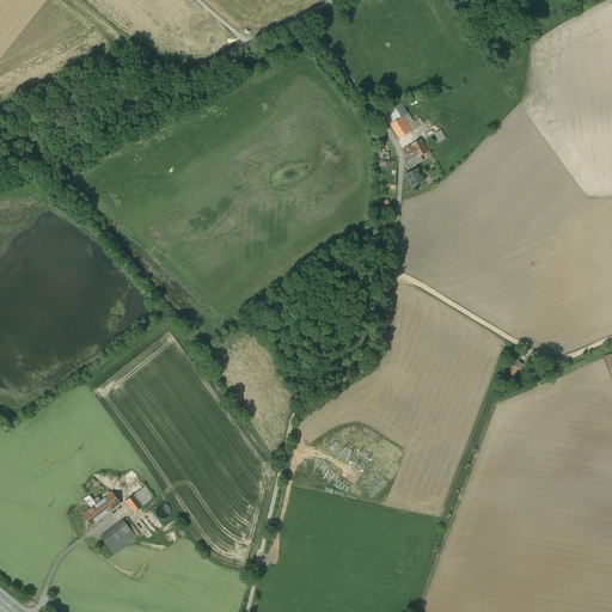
[(417,128),(402,104),(384,114),(399,139),(417,128)]
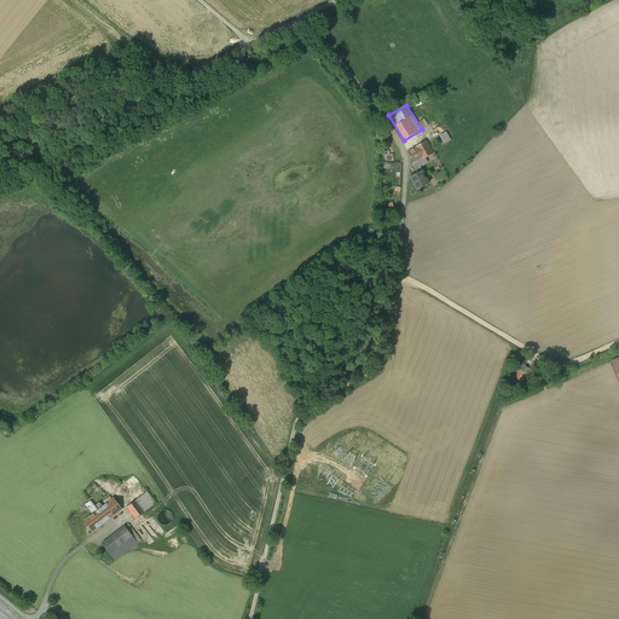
[(445,133),(440,136),(445,144),(450,142),(445,133)]
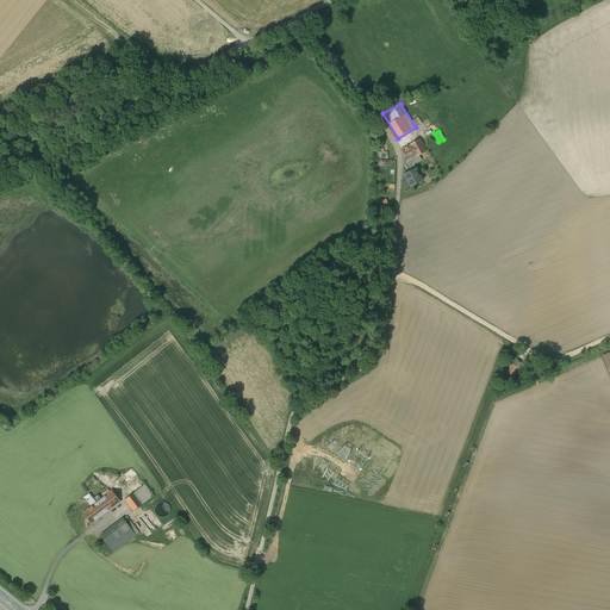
[(430,136),(402,150),(408,161),(406,162),(405,162),(411,172),(416,169),(414,165),(419,162),(423,169),(433,165),(424,149),(427,148),(434,144),(430,136)]
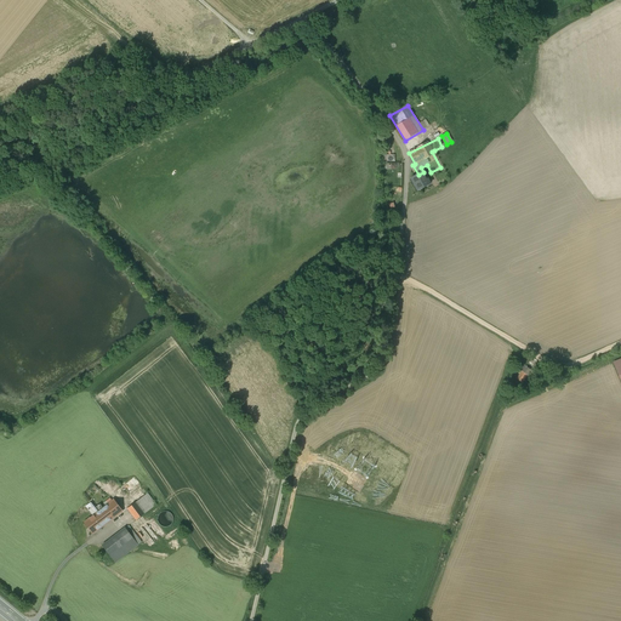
[(412,178),(411,178),(411,180),(417,191),(431,184),(423,172),(419,175),(412,178)]
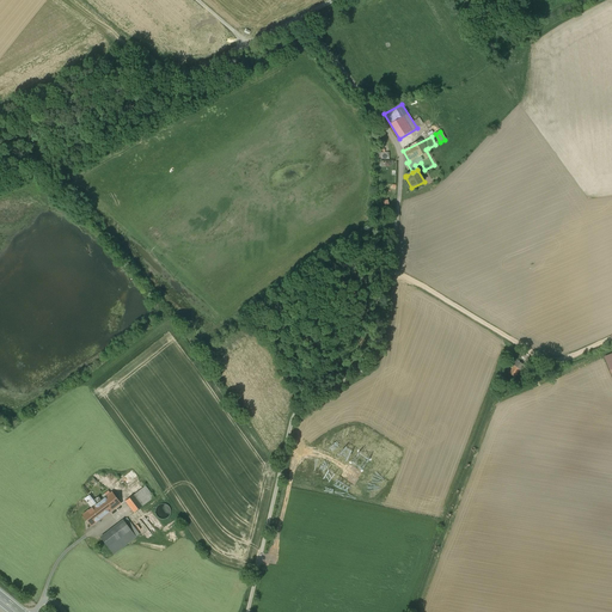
[(518,361),(508,373),(514,378),(524,366),(518,361)]
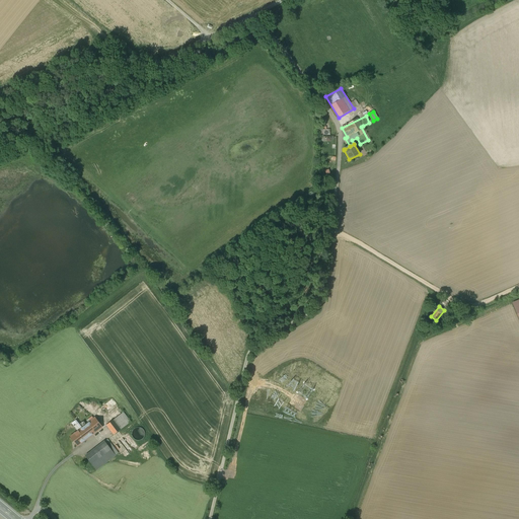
[(113,398),(103,405),(107,411),(117,404),(113,398)]
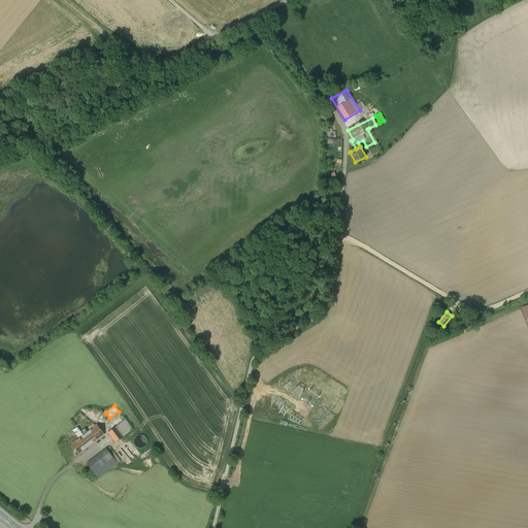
[(125,420),(116,427),(123,437),(133,429),(125,420)]
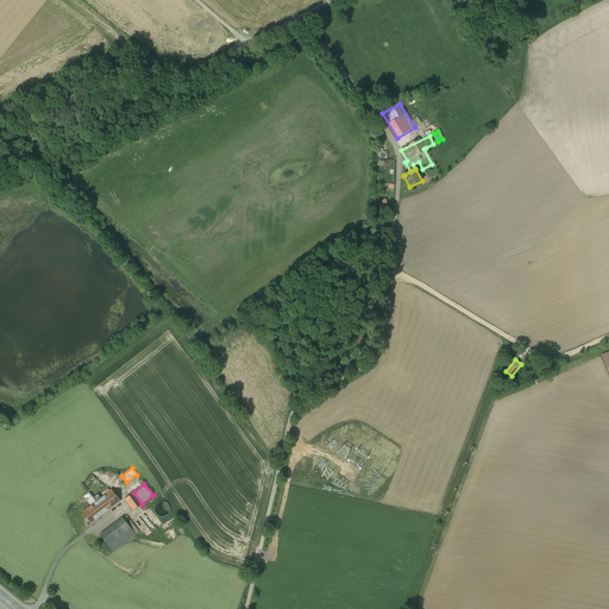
[(110,488),(102,493),(98,487),(88,494),(95,502),(92,506),(83,513),(92,523),(120,501),(110,488)]
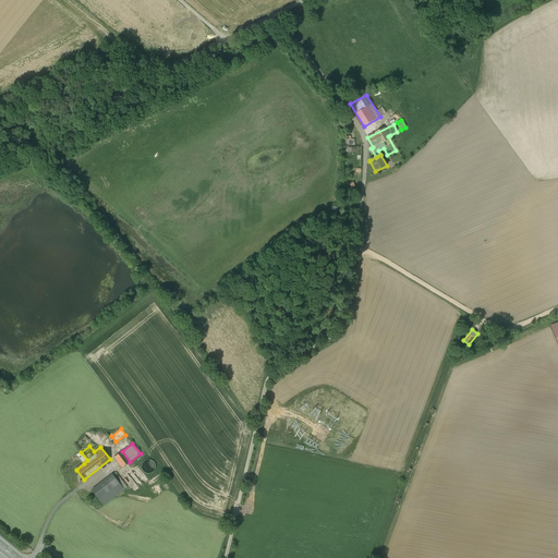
[(130,462),(122,451),(114,457),(123,468),(130,462)]
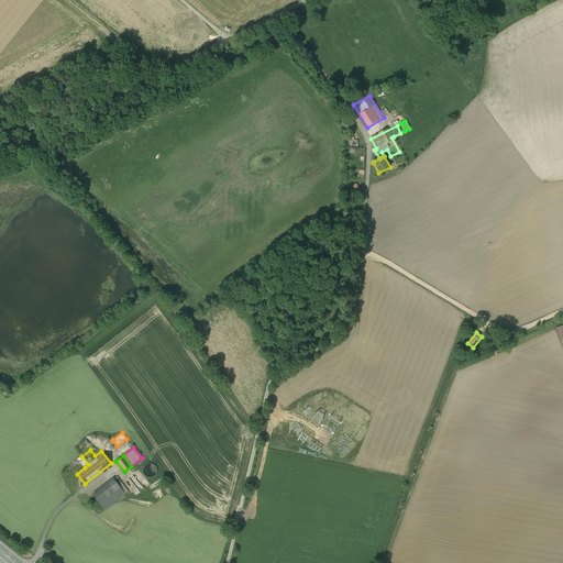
[(88,464),(81,456),(78,459),(85,467),(88,464)]
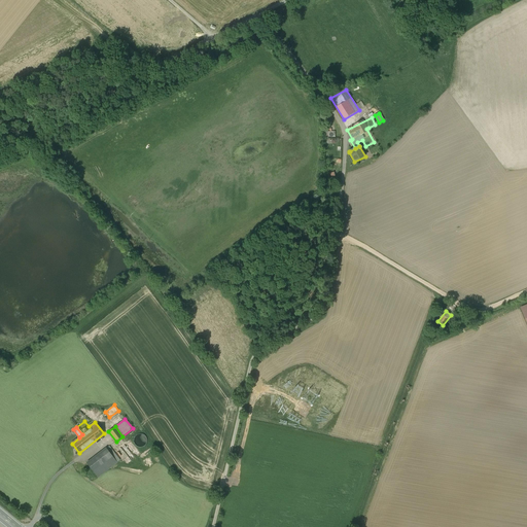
[(109,446),(106,448),(117,462),(120,460),(109,446)]
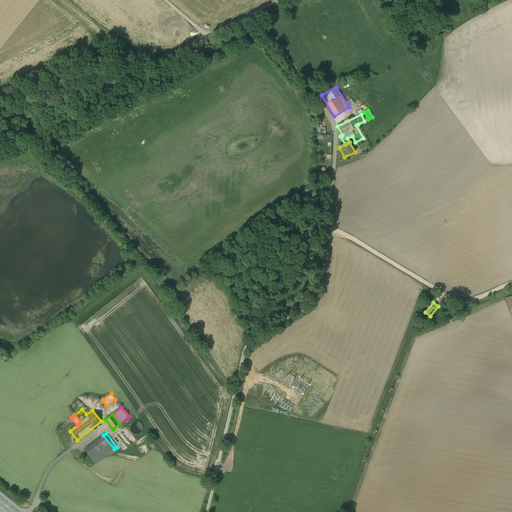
[(103,435),(84,450),(95,464),(114,449),(103,435)]
